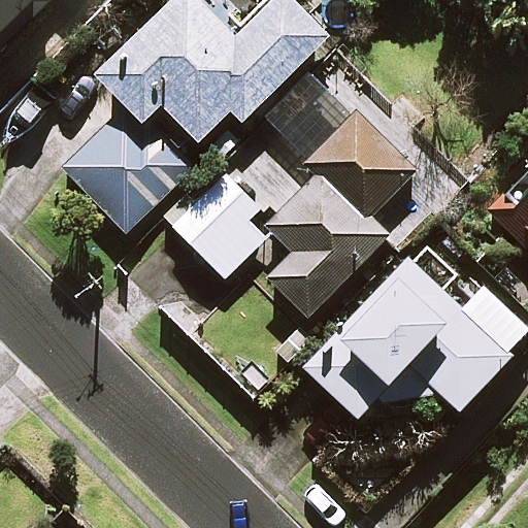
[(0,0),(0,57),(39,19),(53,4),(47,0),(0,0)]
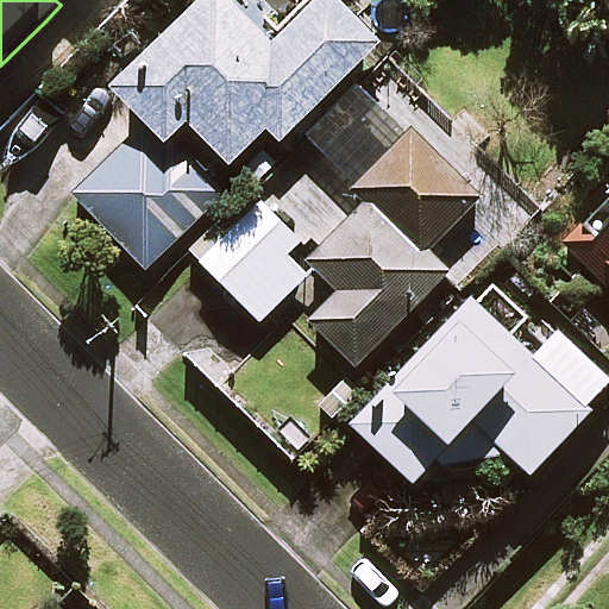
[(70,199),(143,270),(240,173),(232,165),(268,129),(282,143),(381,43),(337,0),(319,0),(276,44),(231,0),(202,0),(114,90),(145,121),(70,199)]
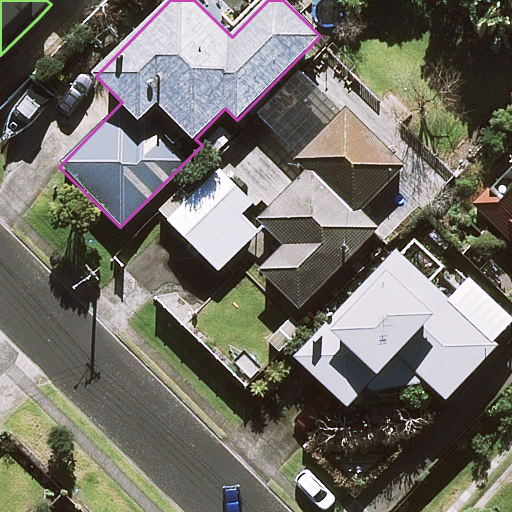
[(431,195),(371,135),(384,122),(325,64),(170,221),(220,270),(264,226),(285,247),(261,271),(299,308),(374,233),(384,243),(431,195)]
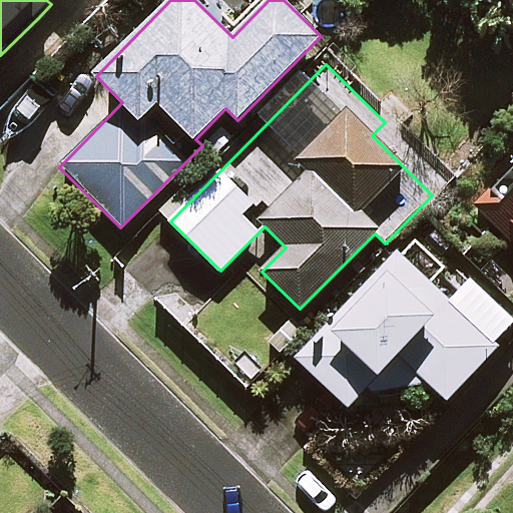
[(512,180),(482,211),(512,241),(512,180)]
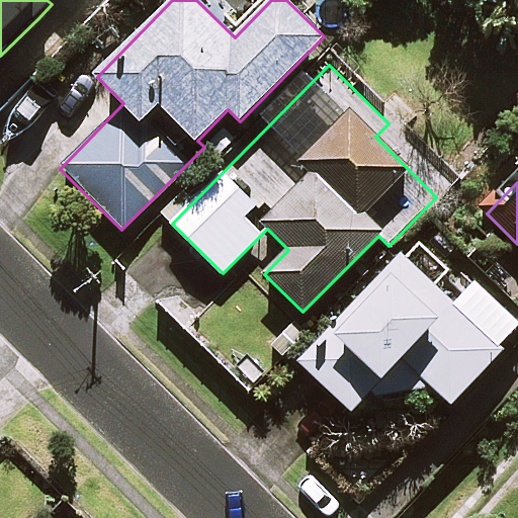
[(503,350),(404,256),(303,363),(354,413),(406,359),(452,404),(503,350)]
